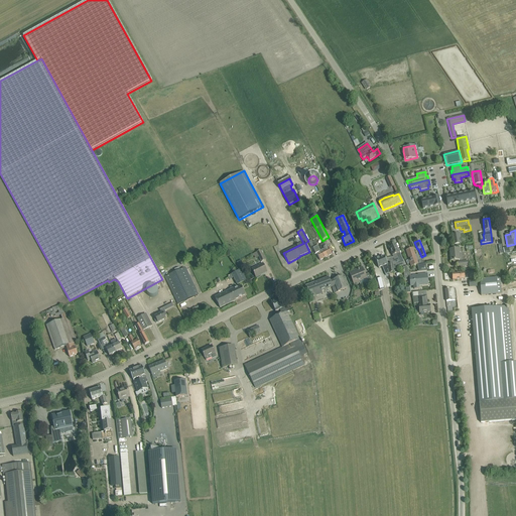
[(317,247),(315,242),(312,243),(311,241),(308,242),(312,249),(317,247)]
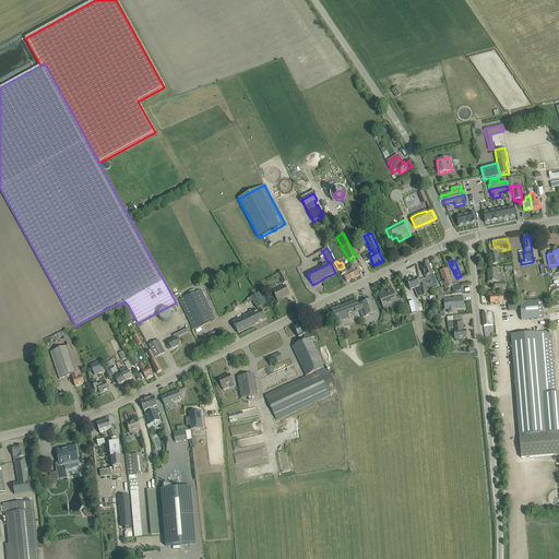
[(353,263),(348,265),(349,269),(346,271),(344,268),(339,270),(342,276),(343,275),(347,283),(359,275),(358,274),(359,273),(358,273),(353,263)]
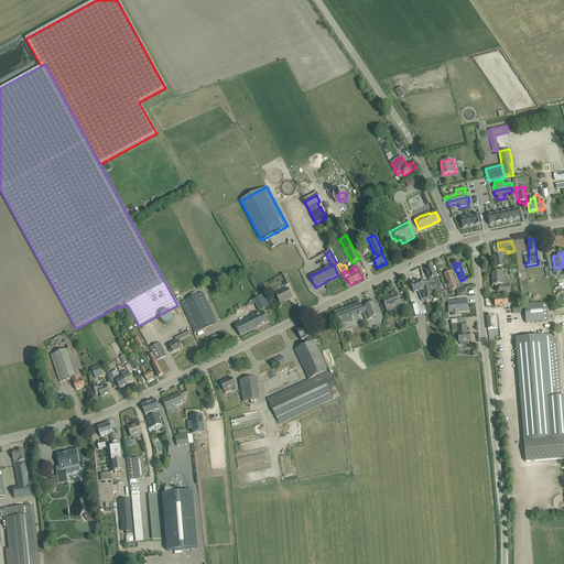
[(434,273),(432,268),(425,271),(430,281),(427,282),(429,288),(423,289),(424,293),(425,300),(431,299),(429,290),(437,290),(437,291),(442,289),(435,272),(434,273)]
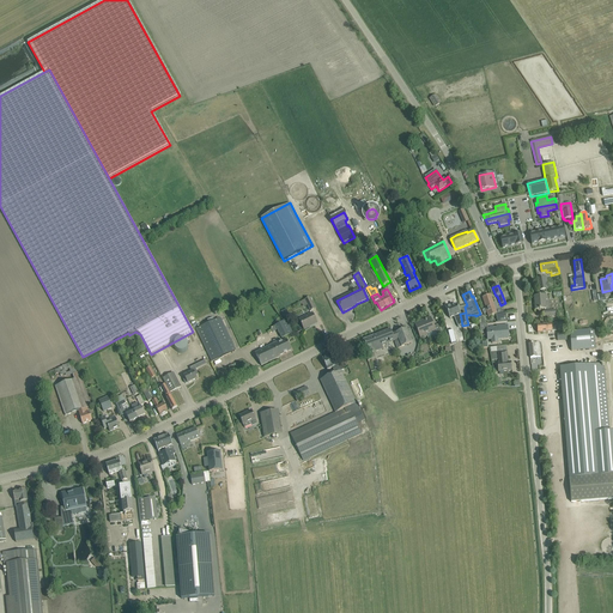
[(497,315),(496,310),(493,303),(491,295),(485,297),(489,308),(486,309),(489,317),(496,315),(497,315)]
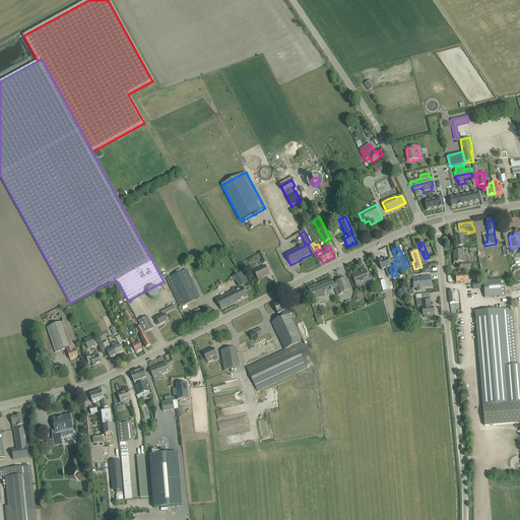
[(463,251),(458,251),(453,252),(454,263),(457,262),(457,263),(458,263),(458,262),(462,262),(462,255),(463,254),(463,251)]
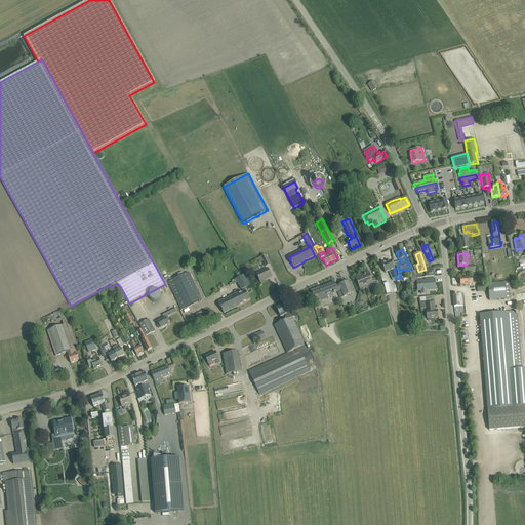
[(270,265),(266,255),(261,256),(266,266),(270,265)]
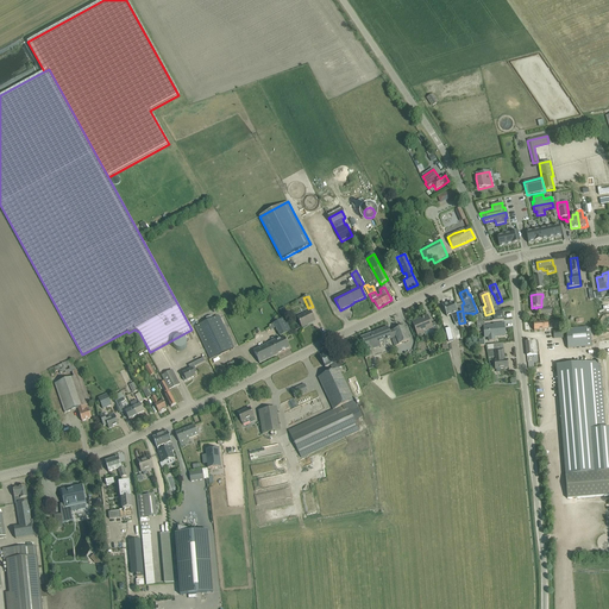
[(444,307),(443,307),(446,316),(451,315),(454,326),(459,324),(459,321),(457,313),(454,306),(453,302),(444,307)]
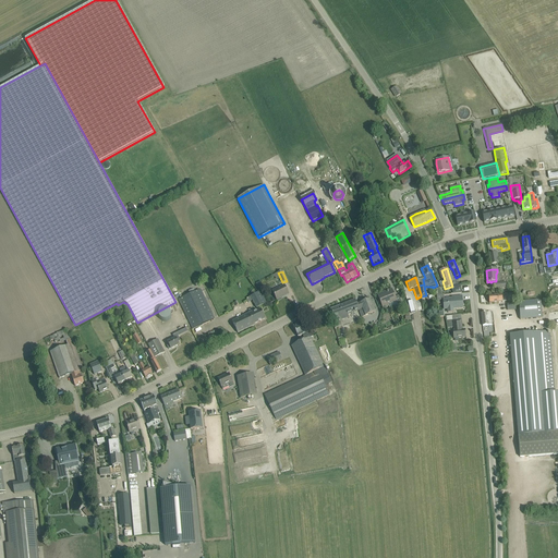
[(289,294),(286,289),(284,286),(273,291),(275,295),(277,300),(281,298),(281,296),(288,293),(288,294),(289,294)]
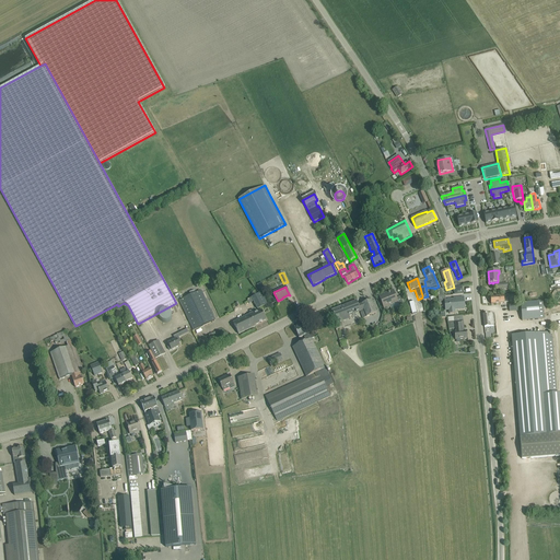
[(464,294),(462,287),(459,287),(454,288),(453,288),(455,295),(464,294)]
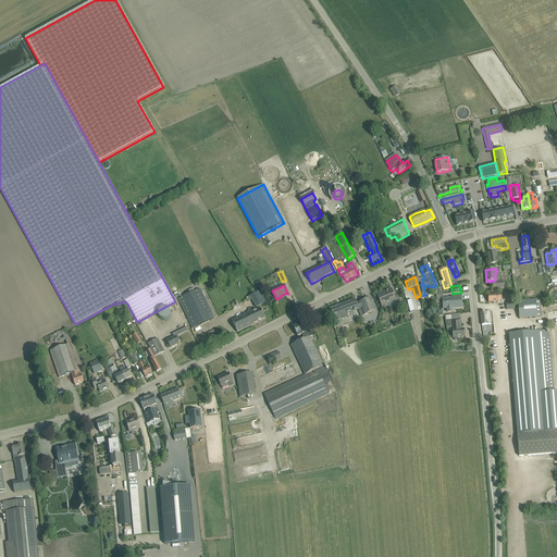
[(178,299),(193,329),(214,319),(200,288),(178,299)]
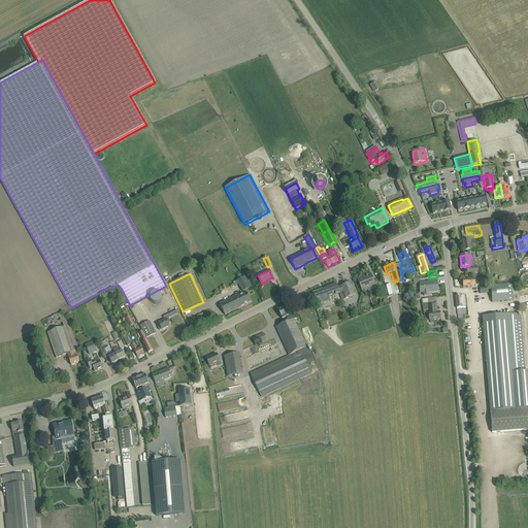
[(362,277),(357,279),(359,284),(362,292),(368,290),(368,288),(370,287),(372,291),(376,289),(377,291),(381,290),(380,285),(377,279),(373,282),(371,274),(365,277),(363,278),(362,277)]
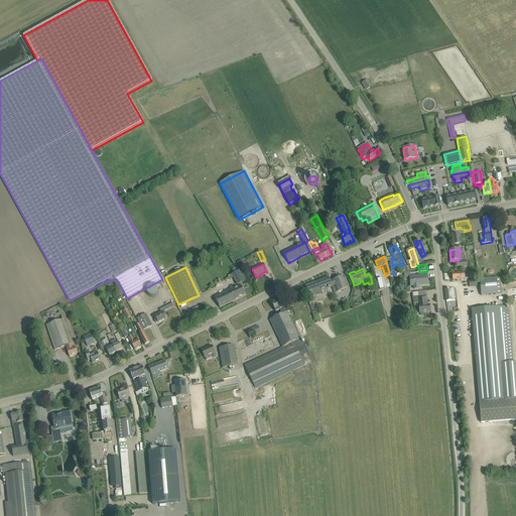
[(234,278),(237,285),(247,280),(241,270),(228,276),(230,280),(234,278)]
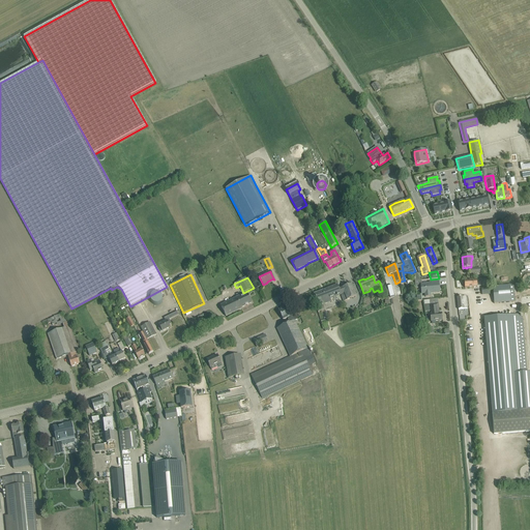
[(439,282),(434,282),(432,283),(432,284),(422,285),(421,280),(415,281),(415,288),(417,287),(417,285),(420,285),(421,295),(424,294),(424,297),(431,296),(430,292),(439,291),(439,292),(440,292),(439,282)]
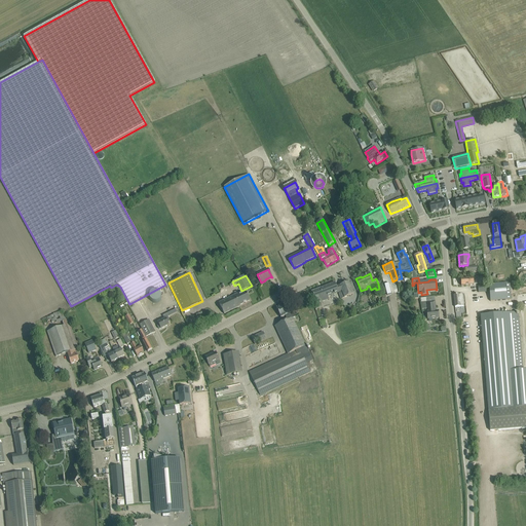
[(478,277),(473,277),(465,278),(465,279),(460,279),(461,286),(466,286),(474,285),(479,284),(478,277)]
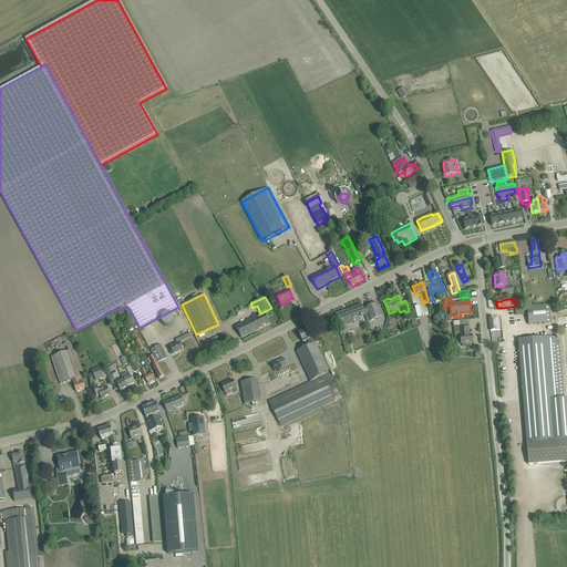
[(381,317),(378,309),(377,303),(363,309),(361,305),(336,315),(340,327),(341,328),(354,322),(353,319),(364,315),(364,316),(368,315),(368,317),(366,317),(368,322),(381,317)]
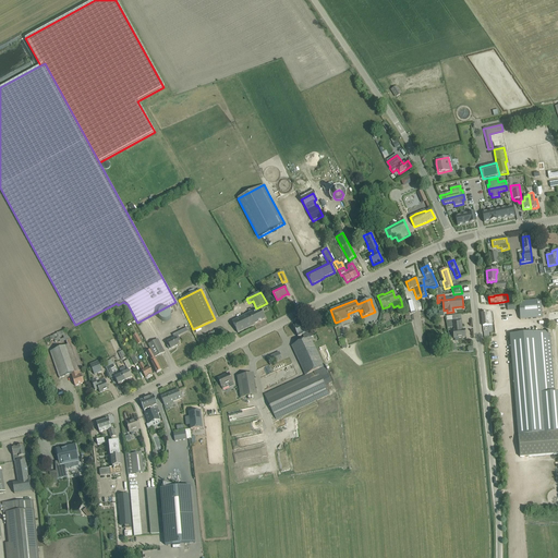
[(519,302),(520,319),(538,318),(543,318),(541,300),(537,301),(537,300),(519,302)]
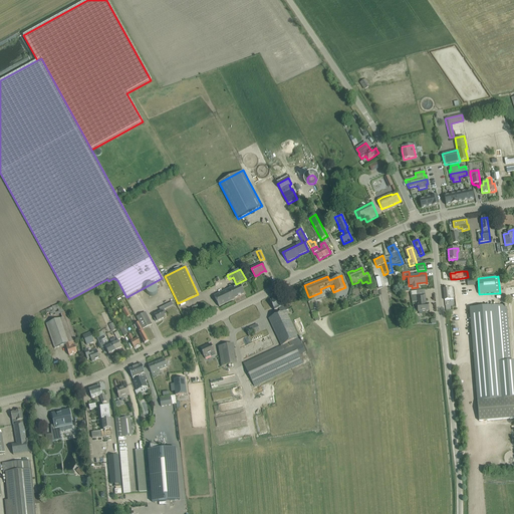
[(245,294),(242,289),(240,285),(237,286),(236,285),(229,288),(229,289),(214,296),(219,307),(235,300),(234,299),(245,294)]
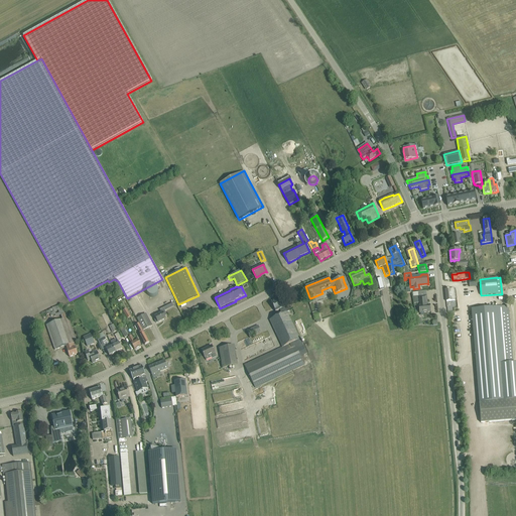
[(454,288),(450,289),(445,289),(446,301),(455,300),(454,288)]
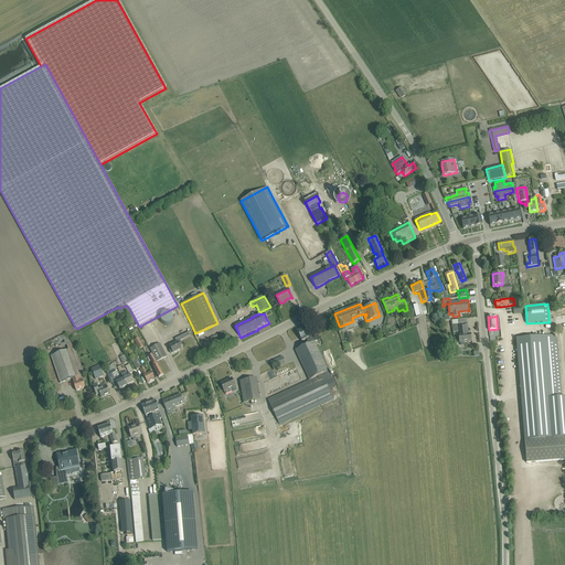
[(460,334),(459,334),(459,343),(471,342),(471,333),(468,334),(467,323),(459,324),(460,334)]
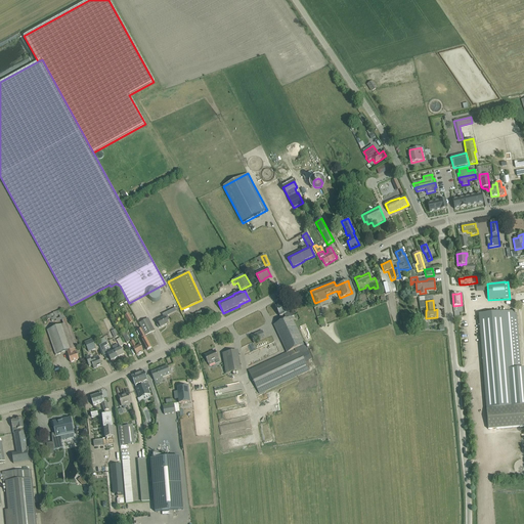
[(279,316),(287,313),(289,318),(292,317),(293,316),(291,311),(289,312),(285,303),(275,307),(279,316)]
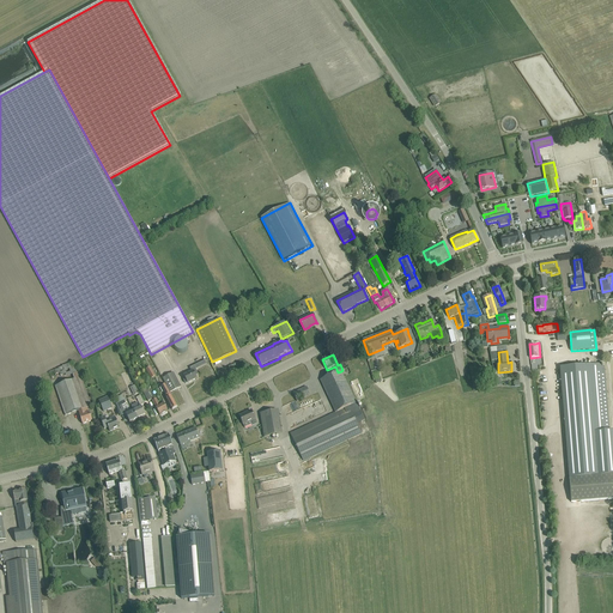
[(184,380),(184,381),(186,384),(187,384),(188,383),(196,380),(195,376),(199,375),(196,370),(206,364),(205,360),(190,369),(192,372),(184,376),(186,378),(184,380)]
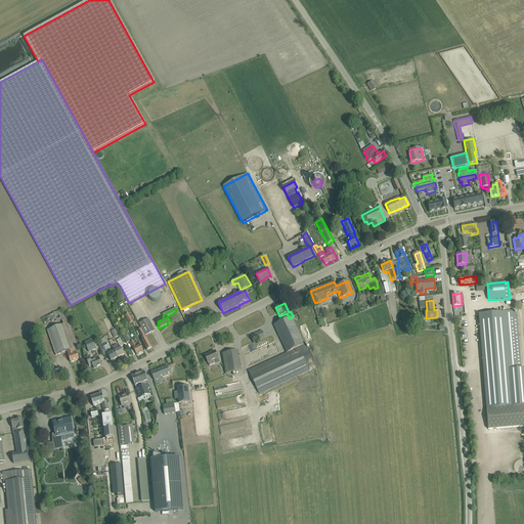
[(517,316),(515,316),(514,311),(487,313),(484,314),(481,314),(479,314),(486,408),(512,406),(523,405),(523,367),(522,367),(521,363),(517,316)]
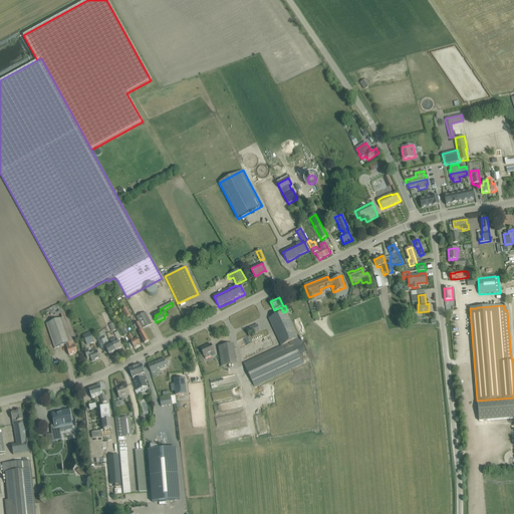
[(122,310),(126,318),(131,316),(125,308),(122,310)]
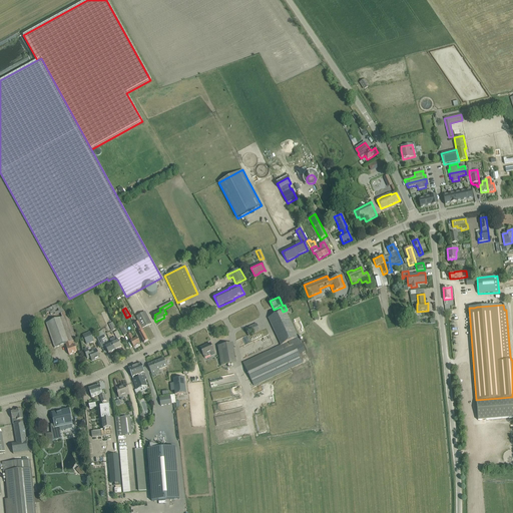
[(317,309),(311,311),(313,319),(319,317),(317,309)]
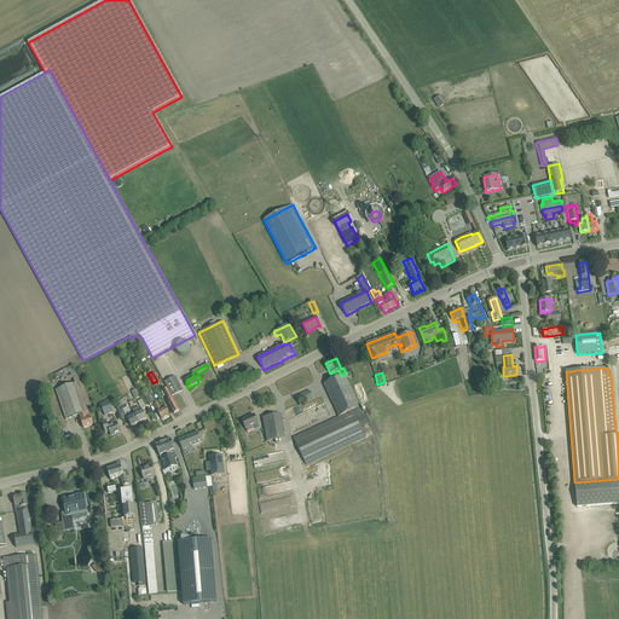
[(307,431),(293,438),(306,466),(318,460),(365,438),(364,435),(366,434),(366,437),(369,437),(368,434),(371,432),(368,424),(362,411),(359,408),(353,392),(351,387),(345,375),(341,376),(324,383),(327,389),(339,416),(307,431)]
